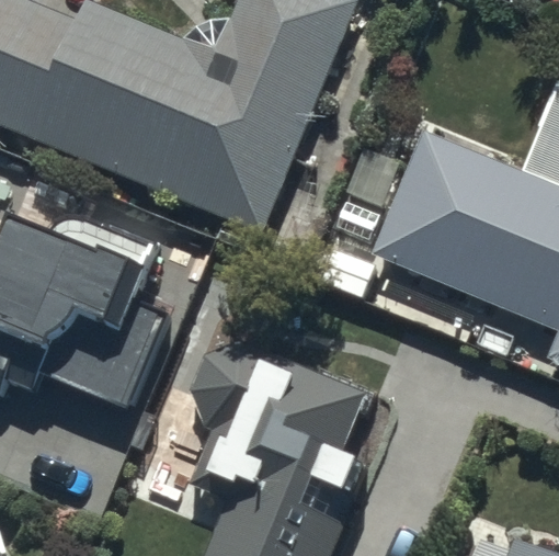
[(24,0),(0,0),(0,123),(261,233),(358,0),(357,0),(241,0),(218,54),(89,0),(82,0),(75,20),(24,0)]
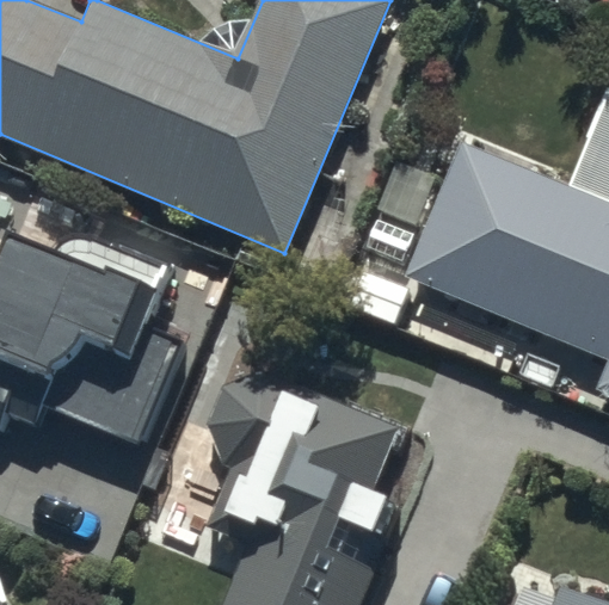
[(608,394),(608,90),(606,90),(582,154),(608,164),(608,166),(596,199),(457,144),(405,277),(607,357),(594,389),(608,394)]
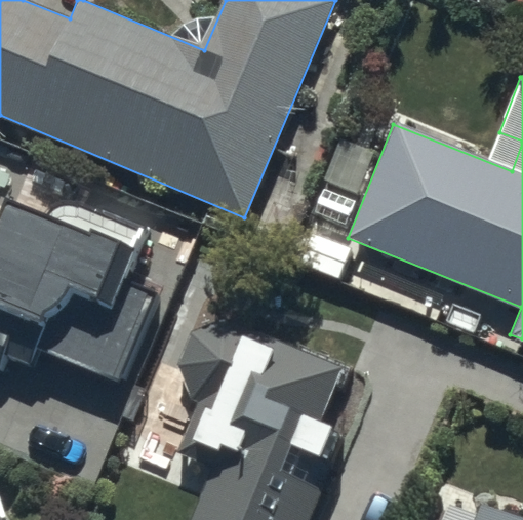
[(8,346),(123,390),(126,383),(133,386),(165,303),(125,287),(147,234),(32,189),(26,204),(5,197),(0,209),(0,352),(5,354),(8,346)]
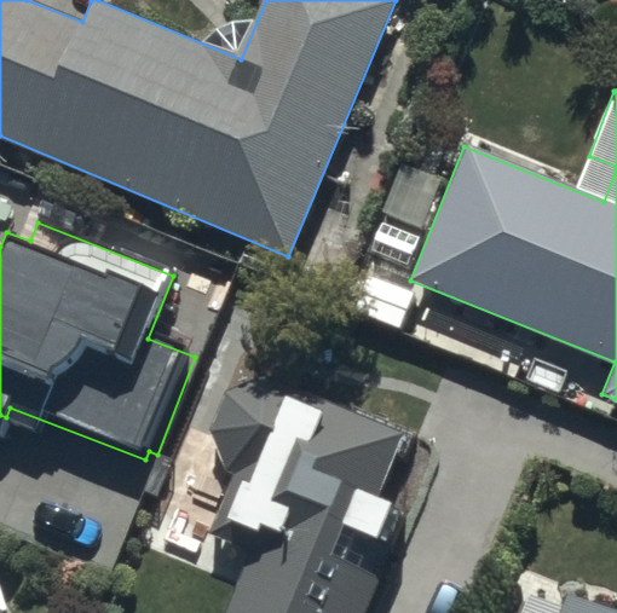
[(207,535),(246,551),(221,612),(362,612),(405,499),(382,491),(403,438),(261,374),(230,388),(209,429),(231,480),(207,535)]
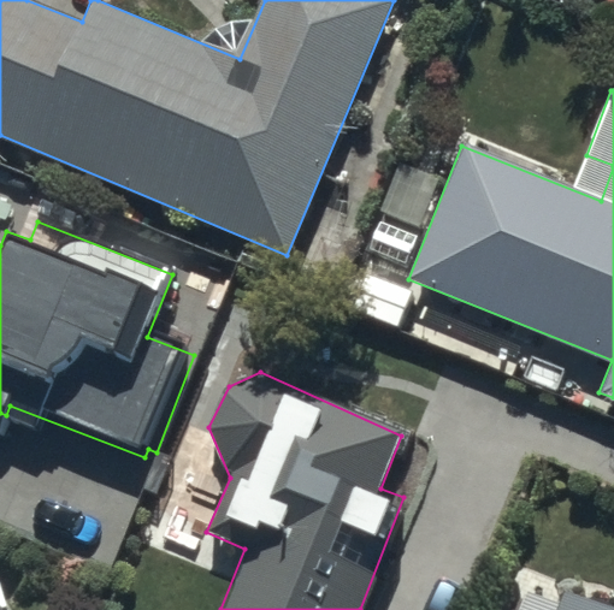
[(613,609),(613,608),(570,590),(560,609),(613,609)]
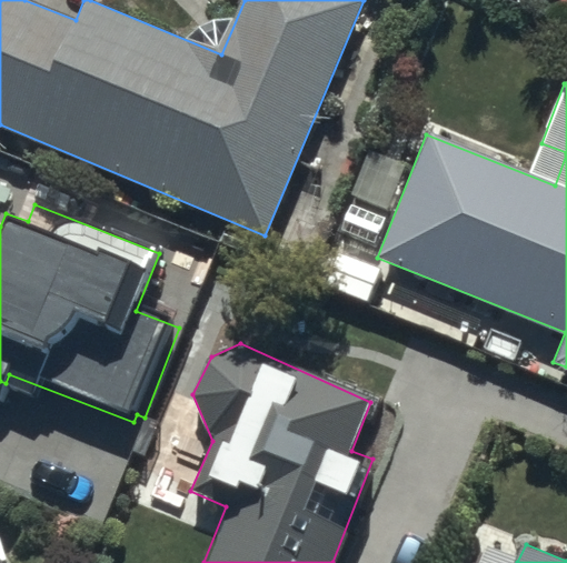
All buildings are outlined.
